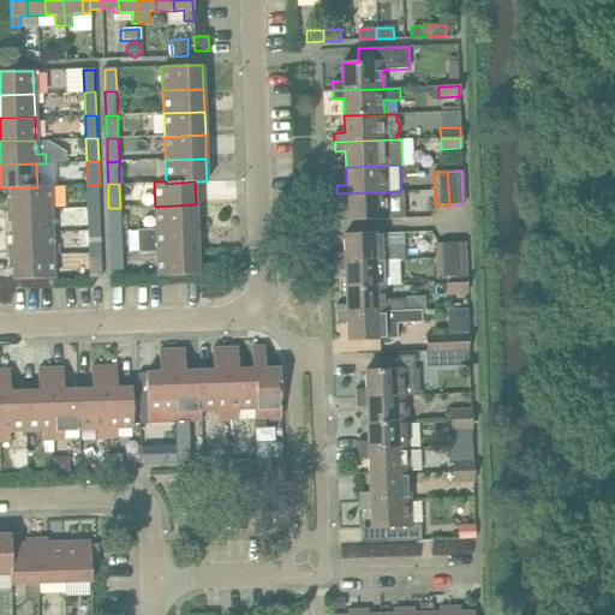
[(100,185),(88,185),(89,207),(100,207),(100,185)]
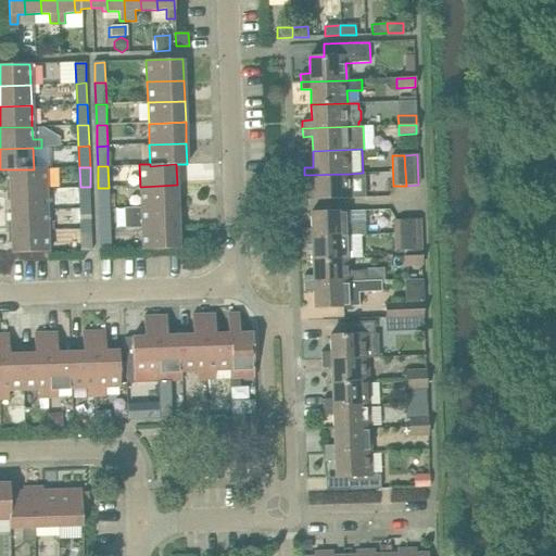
[(46,168),(34,169),(9,169),(10,190),(46,188),(46,168)]
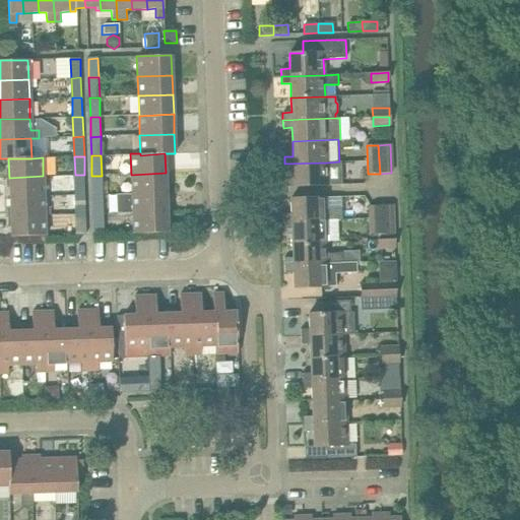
[(328,185),(327,163),(284,164),(284,172),(294,172),(294,186),(328,185)]
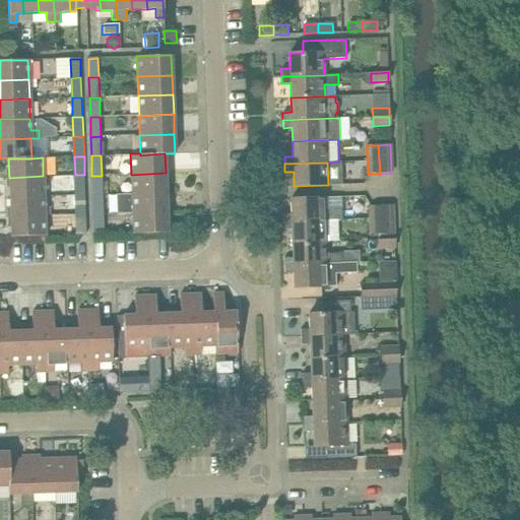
[(166,193),(166,173),(131,175),(132,194),(166,193)]
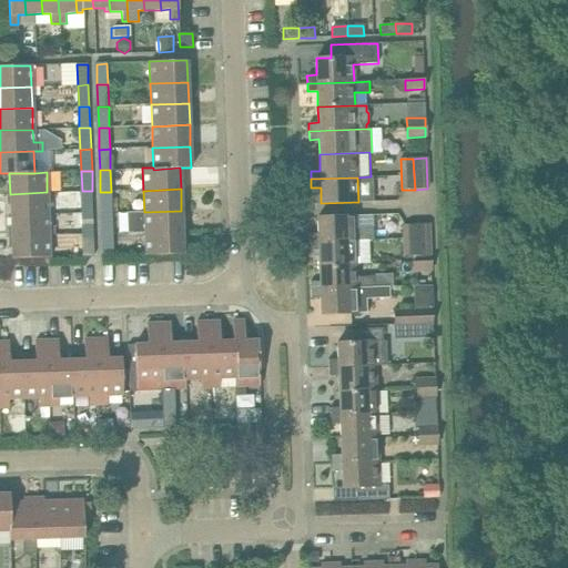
[(93,212),(92,191),(82,191),(82,213),(93,212)]
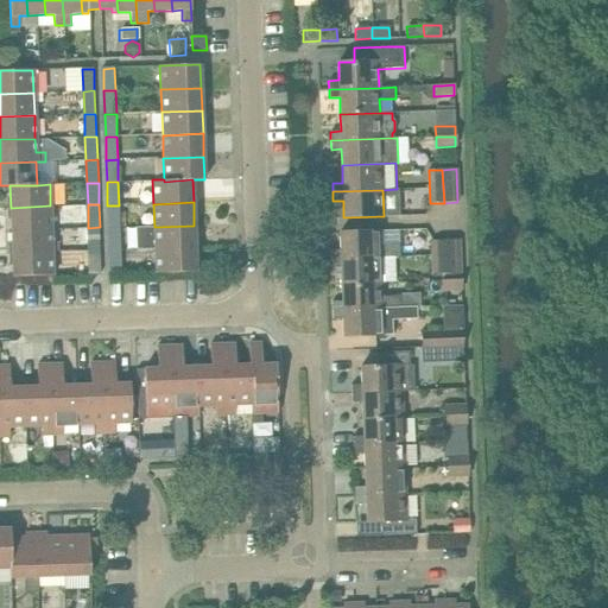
[(50,206),(11,208),(11,230),(51,229),(50,206)]
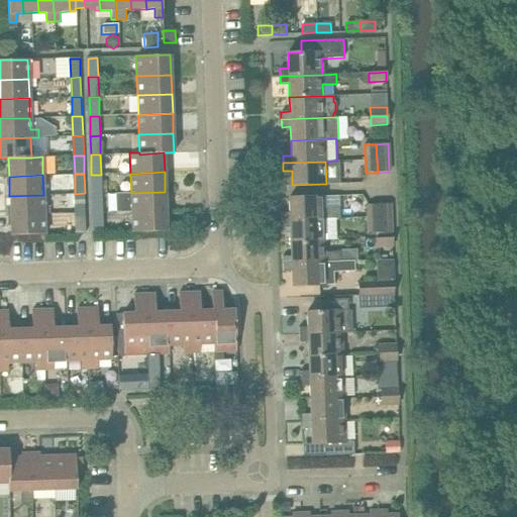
[(101,175),(91,175),(92,194),(106,194),(106,183),(101,183),(101,175)]
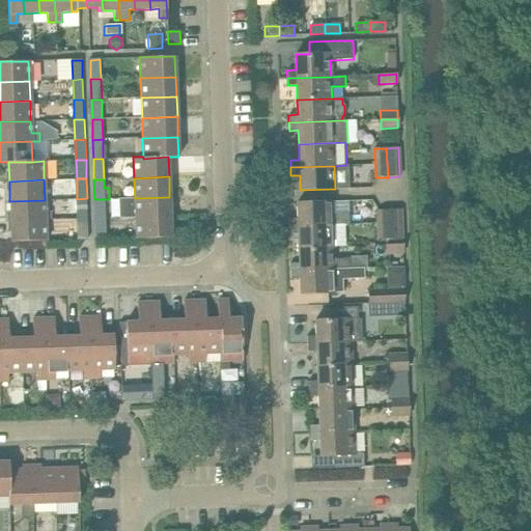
[(169,197),(135,198),(135,218),(170,217),(169,197)]
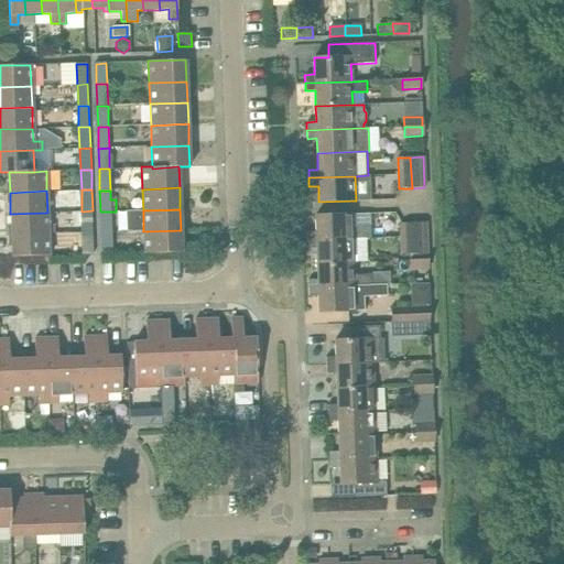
[(93,210),(82,212),(82,214),(77,214),(78,229),(83,229),(84,232),(94,232),(93,210)]
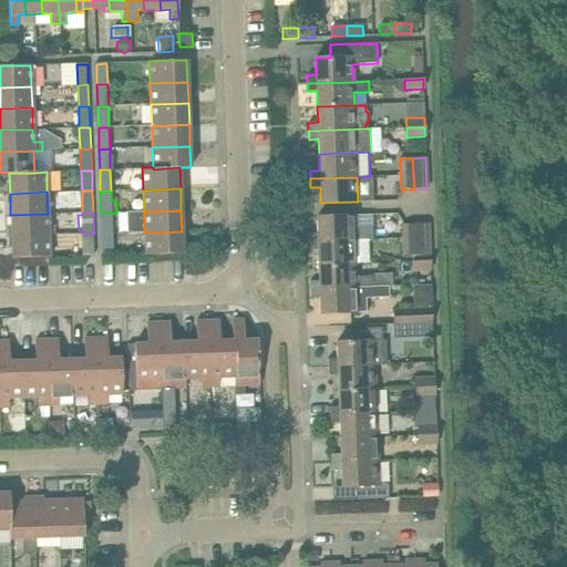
[(116,213),(101,213),(102,235),(112,234),(112,214),(116,214),(116,213)]
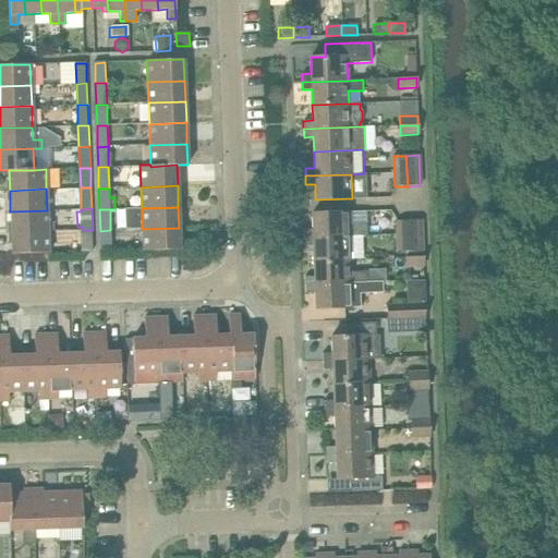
[(47,210),(10,211),(11,233),(48,231),(47,210)]
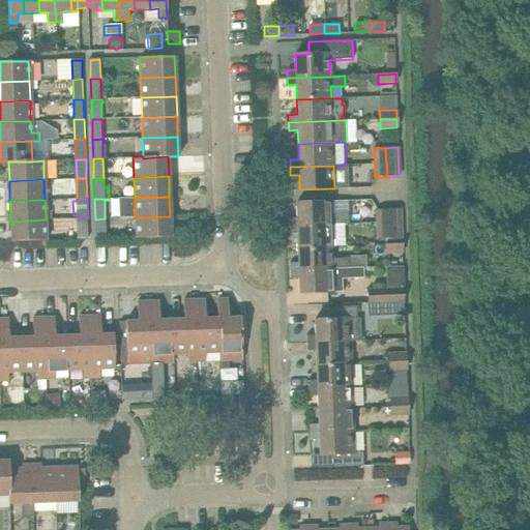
[(347,213),(331,214),(331,201),(296,202),(296,217),(288,218),(288,226),(332,224),(347,224),(347,213)]
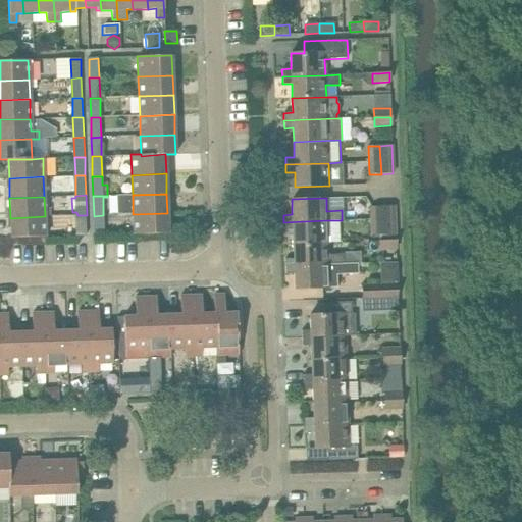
[(383,237),(382,206),(370,207),(371,238),(383,237)]
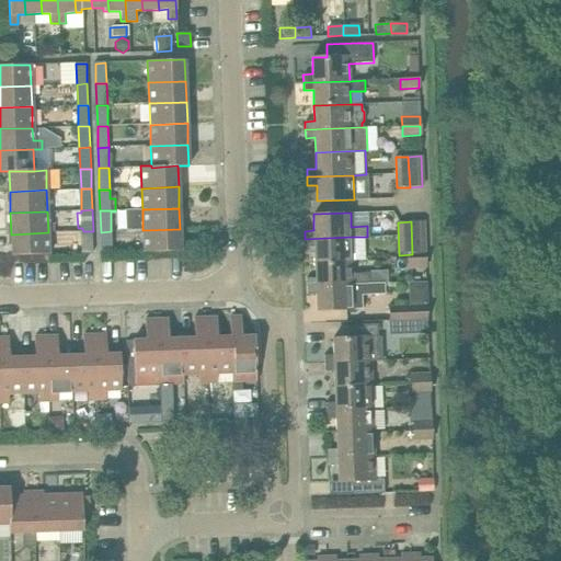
[(423,221),(411,221),(412,254),(424,254),(423,221)]
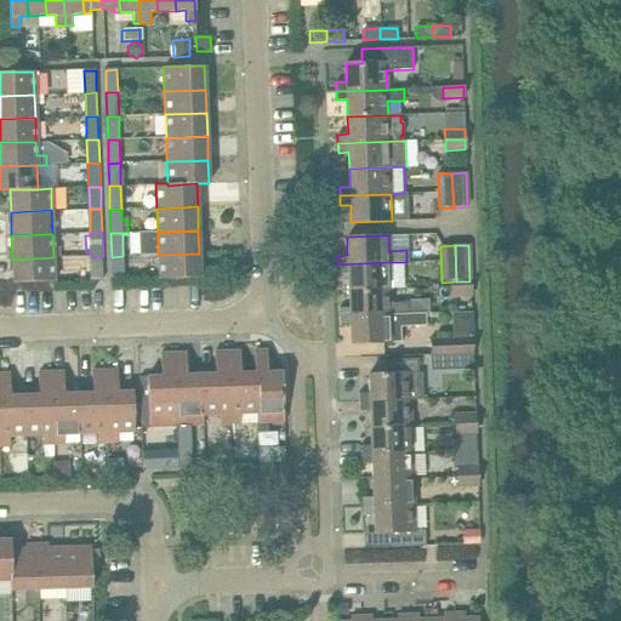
[(199,254),(158,255),(159,279),(200,278),(199,254)]
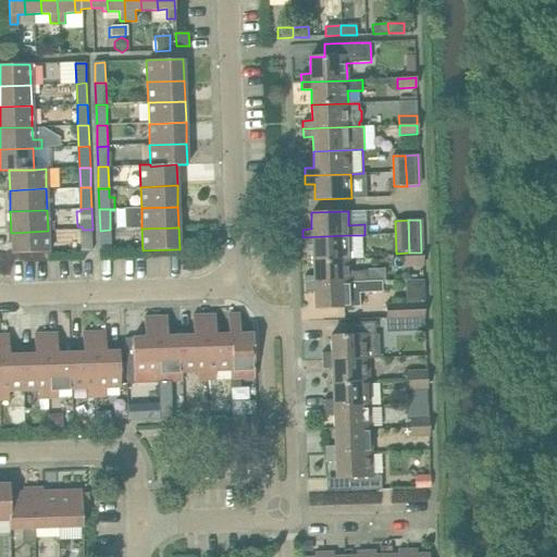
[(93,247),(93,230),(83,230),(83,247),(93,247)]
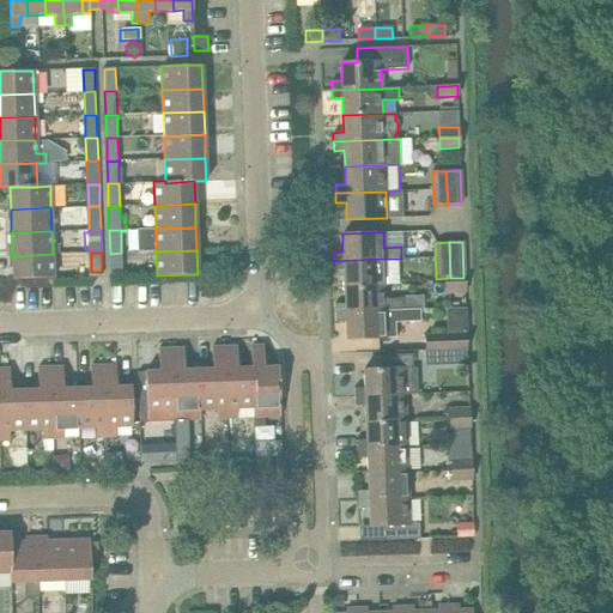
[(122,271),(121,253),(110,254),(110,272),(122,271)]
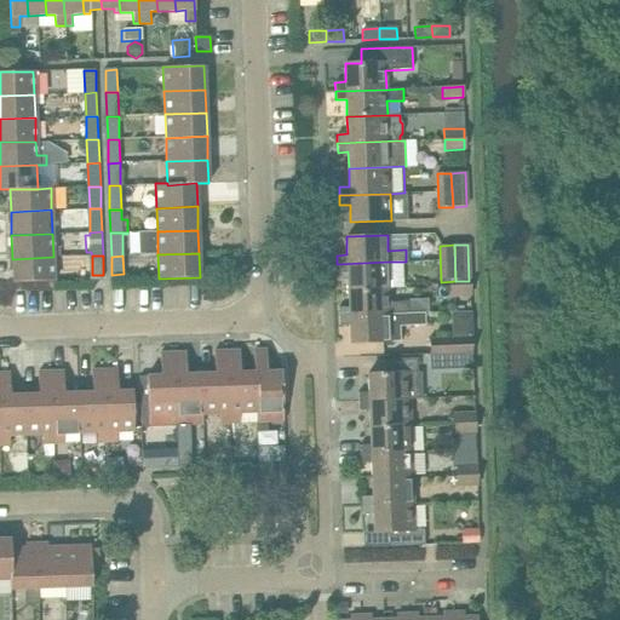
[(53,257),(12,259),(13,282),(53,281),(53,257)]
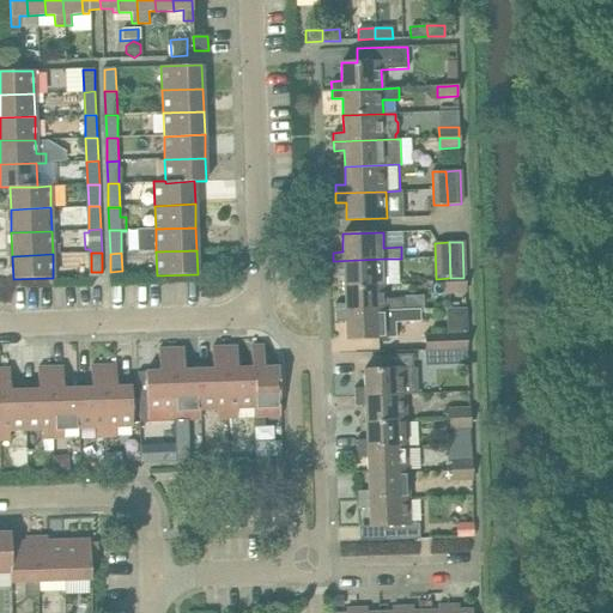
[(384,285),(384,259),(333,261),(333,271),(344,269),(344,286),(384,285)]
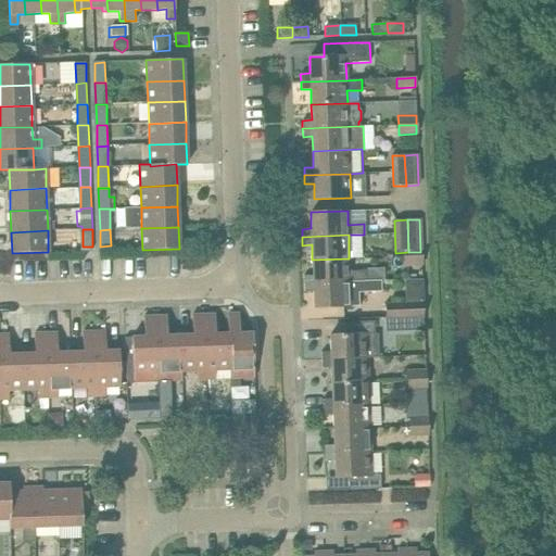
[(349,258),(312,260),(313,275),(303,276),(304,283),(350,282),(367,281),(367,272),(350,273),(349,258)]
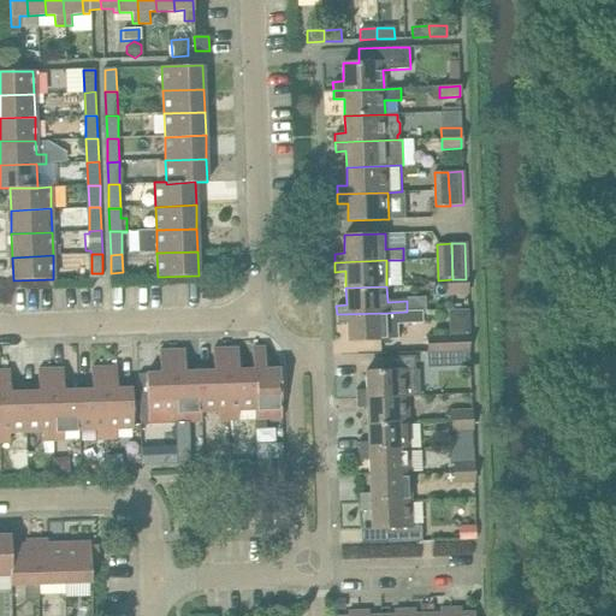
[(467,296),(467,286),(446,286),(446,297),(467,296)]
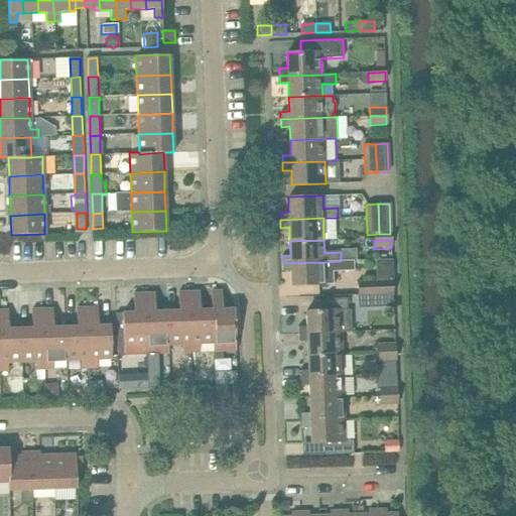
[(325,262),(282,263),(282,271),(291,270),(291,285),(326,284),(325,272),(353,271),(353,261),(341,261),(325,262)]
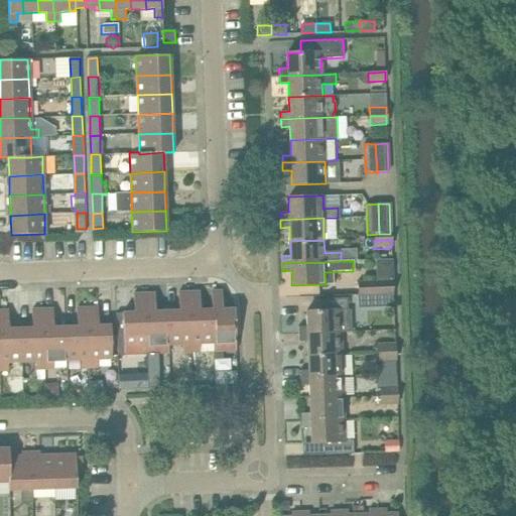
[(383,295),(393,294),(392,282),(359,283),(359,296),(383,295)]
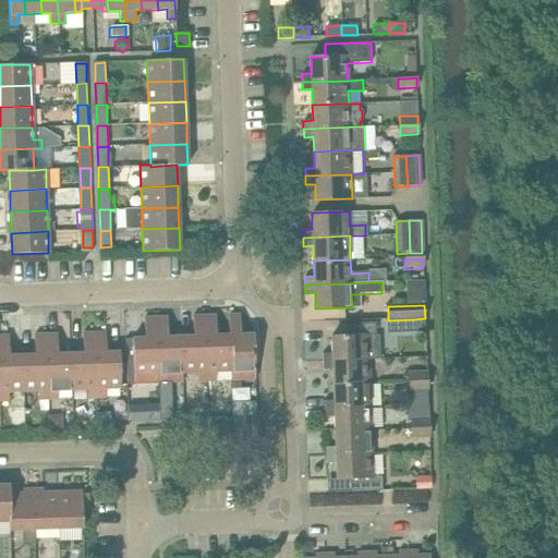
[(228,315),(229,335),(230,372),(230,379),(240,379),(240,371),(255,371),(254,334),(241,335),(240,314),(228,315)]
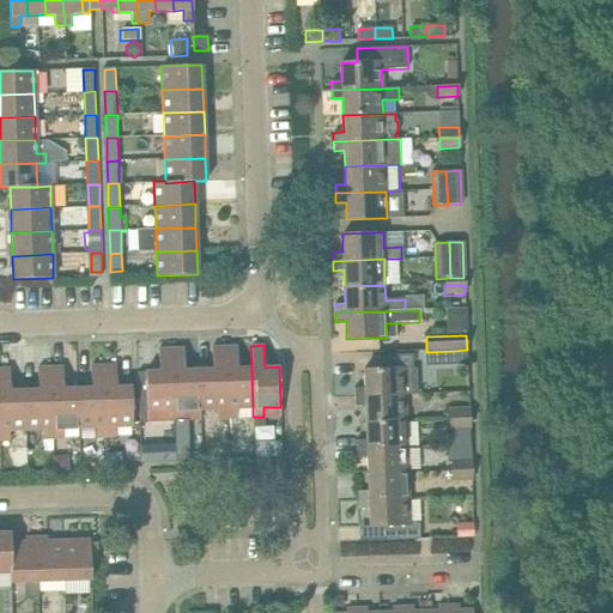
[(226,418),(224,346),(211,347),(212,369),(198,370),(199,410),(217,410),(217,418),(226,418)]
